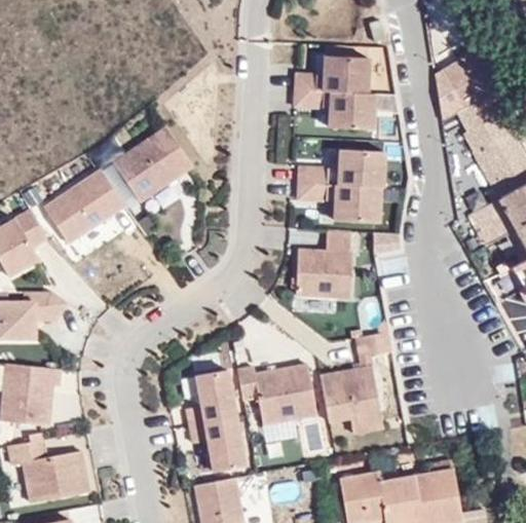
[(379,19),(370,22),(374,40),(385,37),(379,19)]
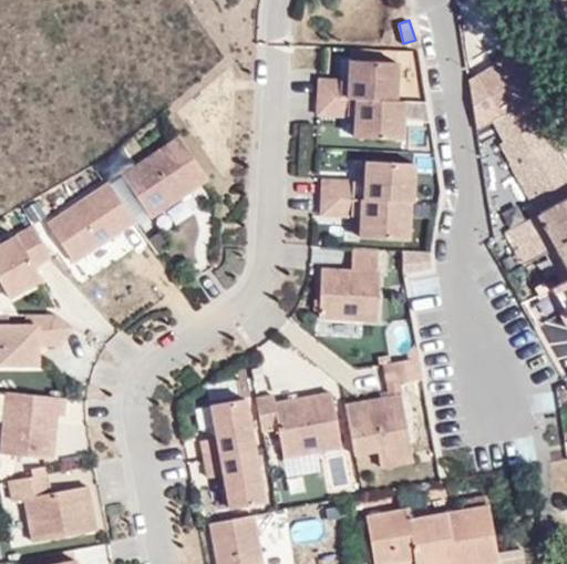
[(319,79),(318,96),(356,99),(393,100),(395,62),(350,60),(349,81),(319,79)]
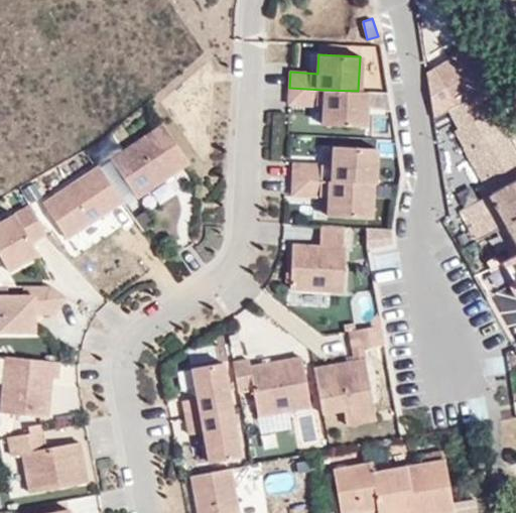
[(456,113),(459,118),(491,100),(479,77),(450,90),(462,110),(456,113)]
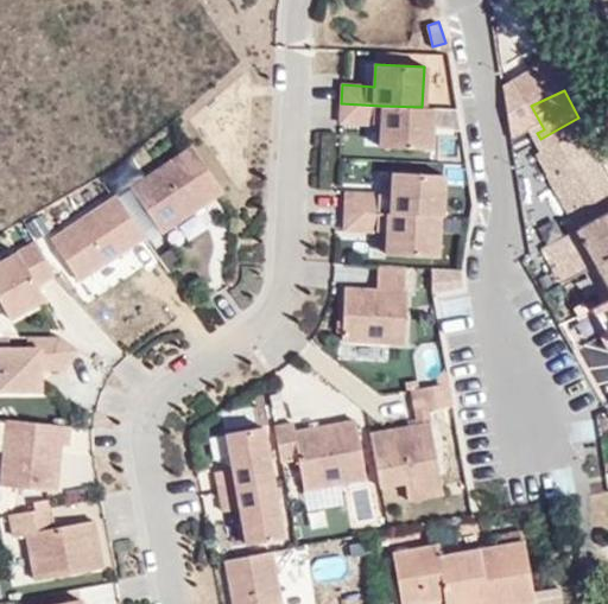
[(341,103),(340,122),(381,125),(381,106),(341,103)]
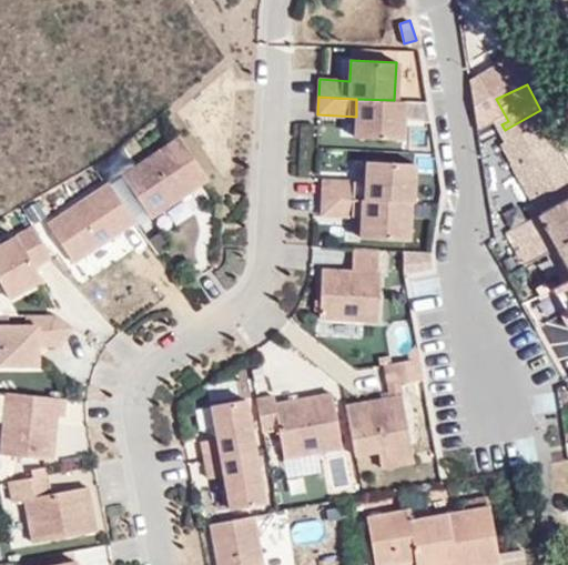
[(394,100),(356,99),(356,117),(355,138),(402,139),(404,100),(394,100)]
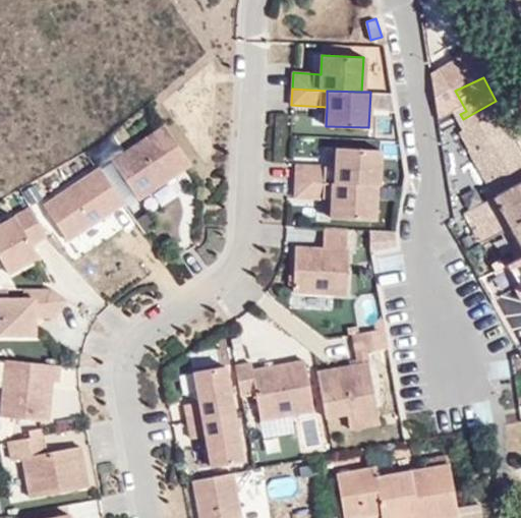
[(462,197),(476,222),(505,206),(520,196),(520,134),(508,109),(502,112),(496,101),(463,119),(483,159),(490,171),(481,175),(486,184),(476,189),(462,197)]
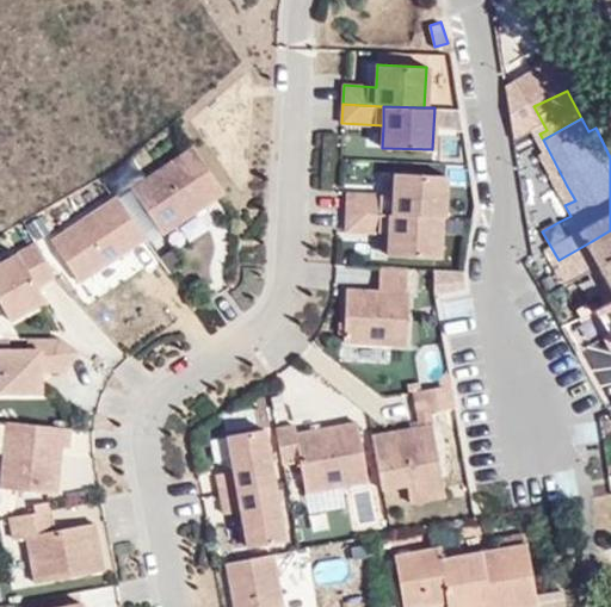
[(438,142),(439,162),(460,161),(458,141),(438,142)]
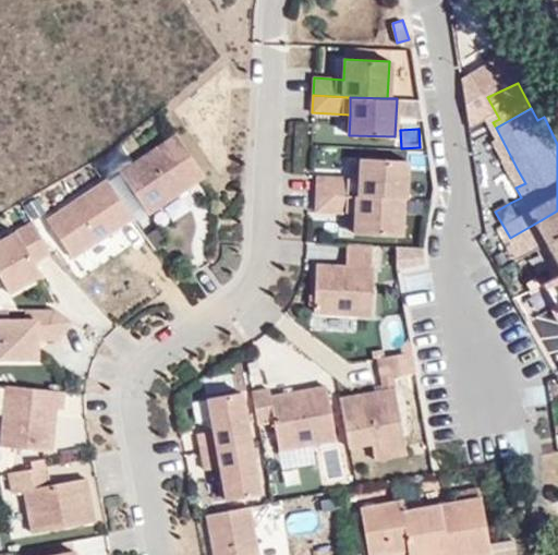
[(147,210),(204,173),(176,131),(120,169),(147,210)]
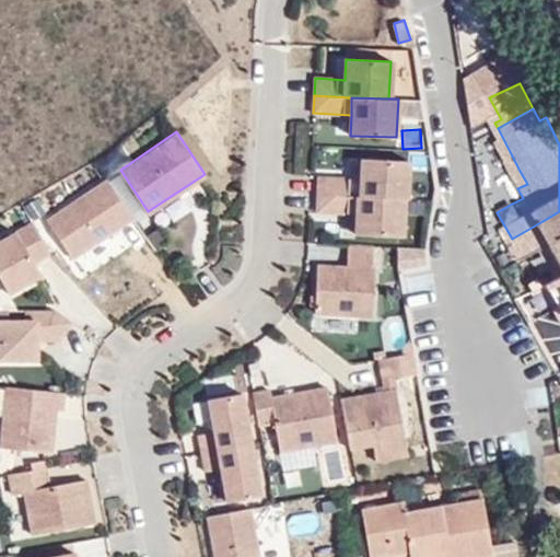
[(406,199),(408,162),(361,160),(360,180),(318,177),(317,195),(404,199),(406,199)]
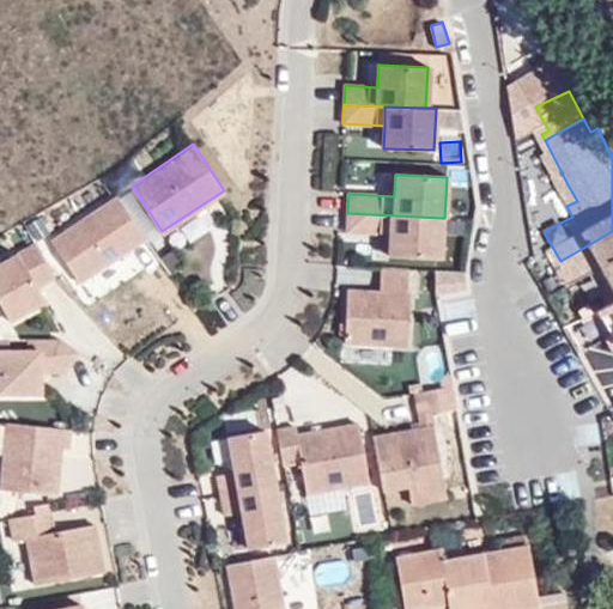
[(547,198),(560,223),(572,217),(566,206),(577,201),(569,187),(547,198)]
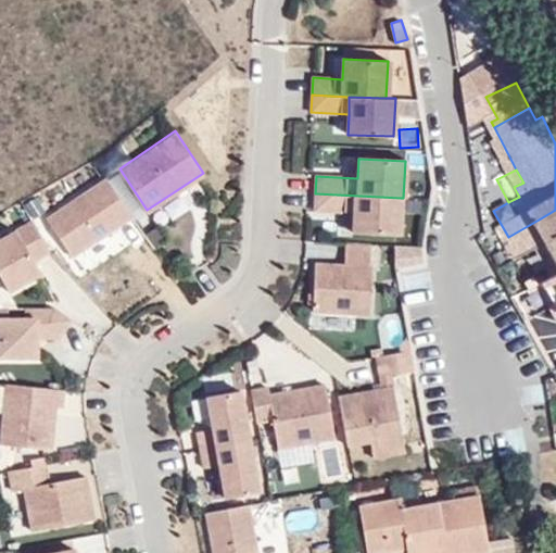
[(130,214),(105,177),(46,217),(71,254),(130,214)]
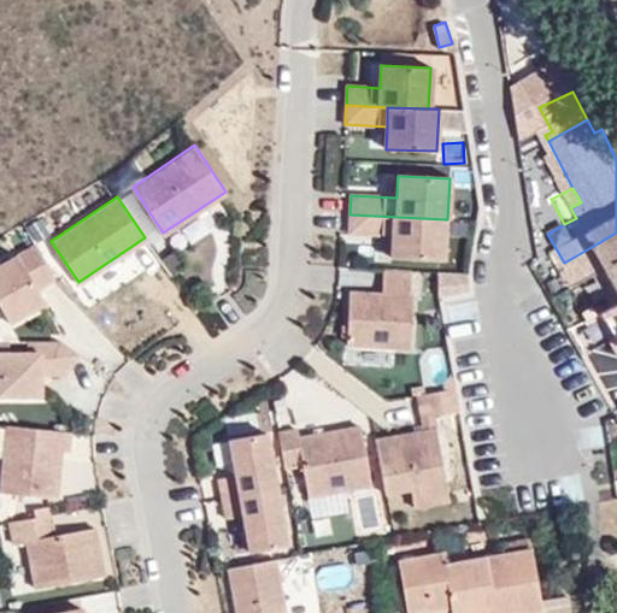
[(442,261),(445,219),(350,214),(348,234),(392,236),(392,258),(442,261)]
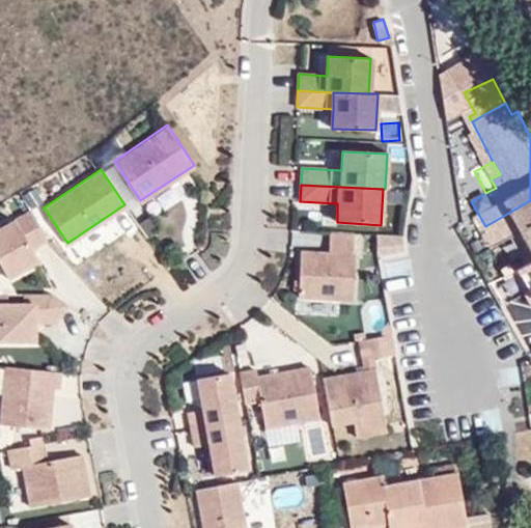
[(530,239),(530,200),(514,210),(530,239)]
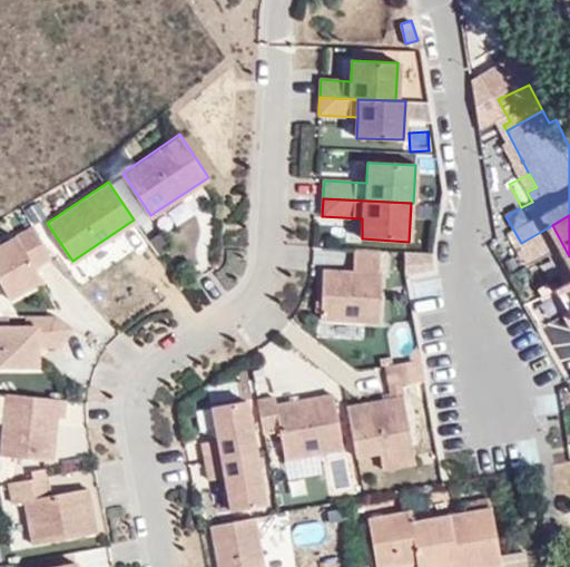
[(153,256),(196,263),(202,225),(158,218),(153,256)]
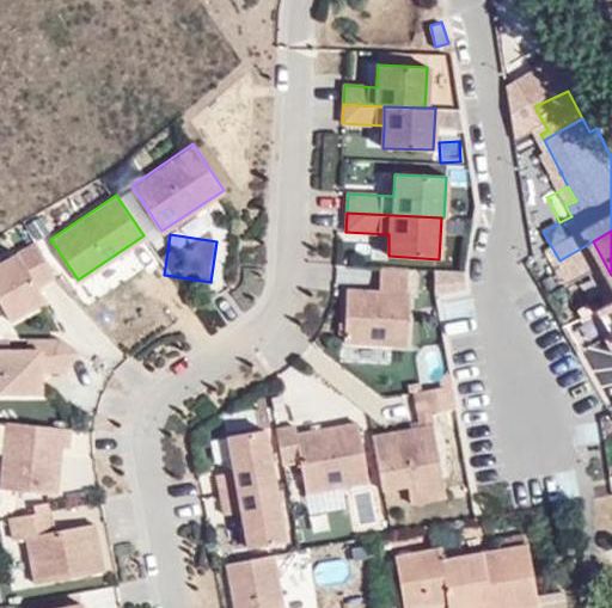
[(42,299),(35,286),(53,275),(34,240),(0,258),(0,306),(6,318),(42,299)]
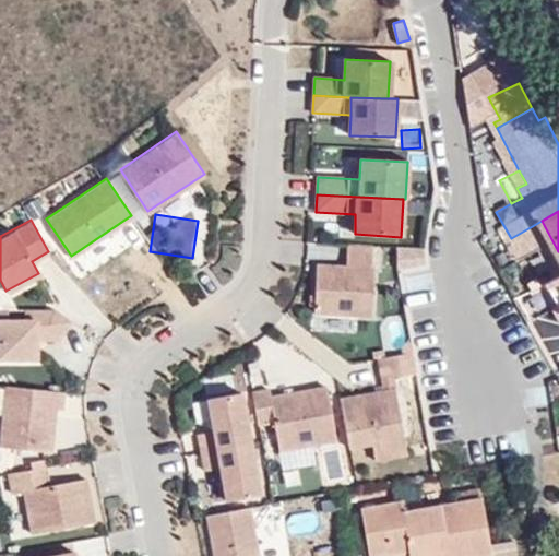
[(345,267),(316,265),(313,314),(371,316),(373,268),(371,268),(373,245),(347,243),(345,267)]
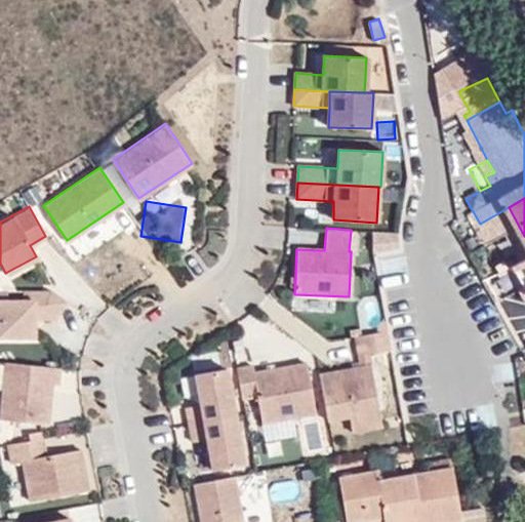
[(373,252),(399,248),(398,232),(370,231),(373,252)]
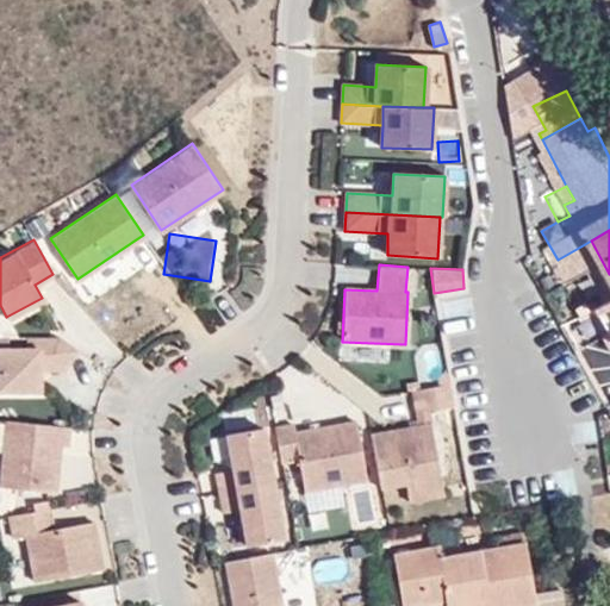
[(609,274),(589,287),(602,311),(609,306),(609,274)]
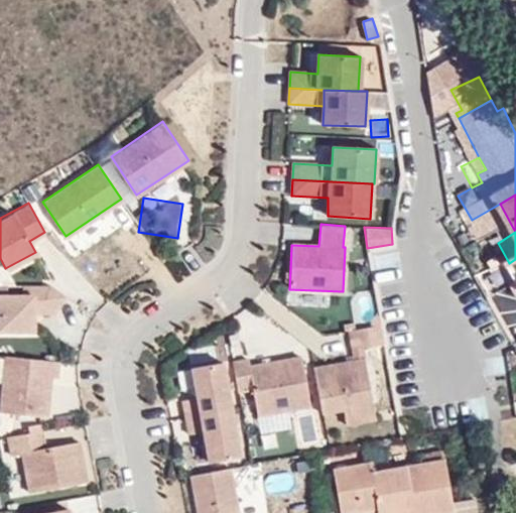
[(46,280),(0,279),(0,326),(29,327),(29,318),(29,309),(42,302),(50,308),(62,291),(46,280)]
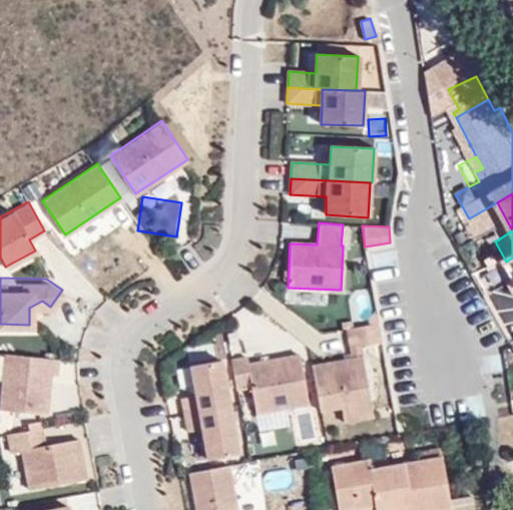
[(29,308),(29,317),(50,307),(42,301),(29,308)]
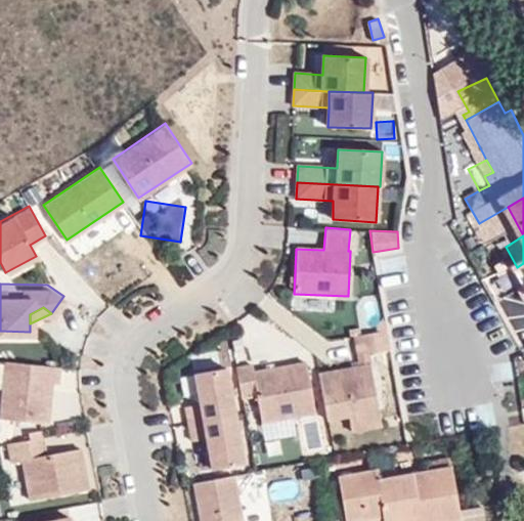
[(374,330),(375,334),(388,332),(386,321),(378,323),(374,330)]
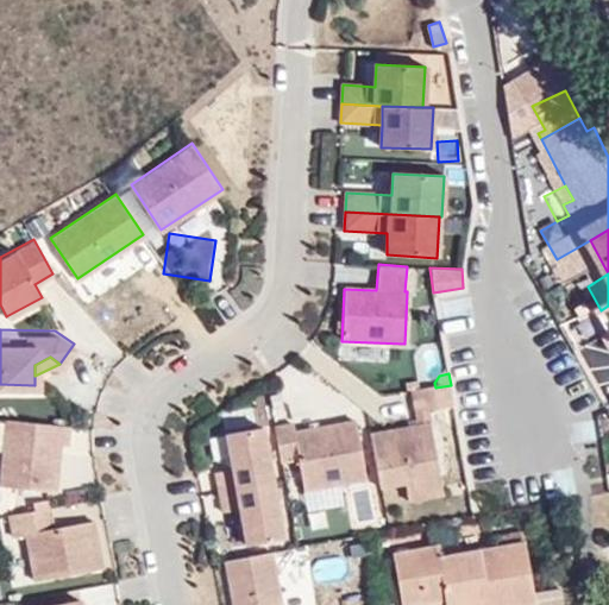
[(441,479),(429,413),(454,408),(451,385),(414,392),(420,427),(371,435),(381,490),(407,485),(441,479)]
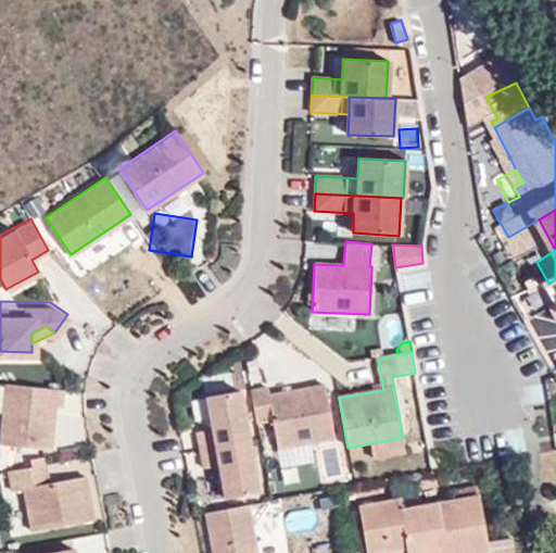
[(242,422),(232,372),(200,378),(206,410),(190,413),(193,431),(242,422)]
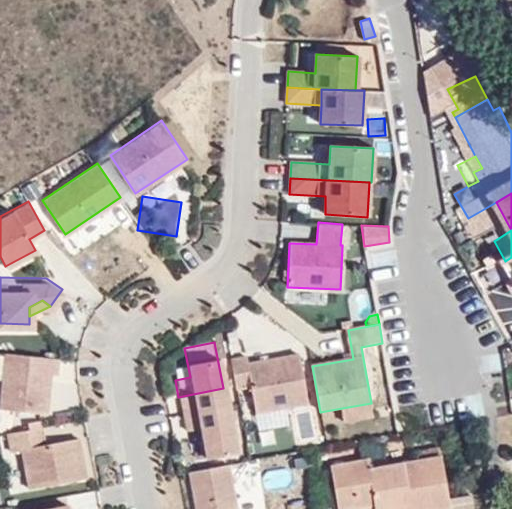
[(0,404),(43,409),(47,369),(53,370),(55,354),(2,349),(0,364),(0,404)]
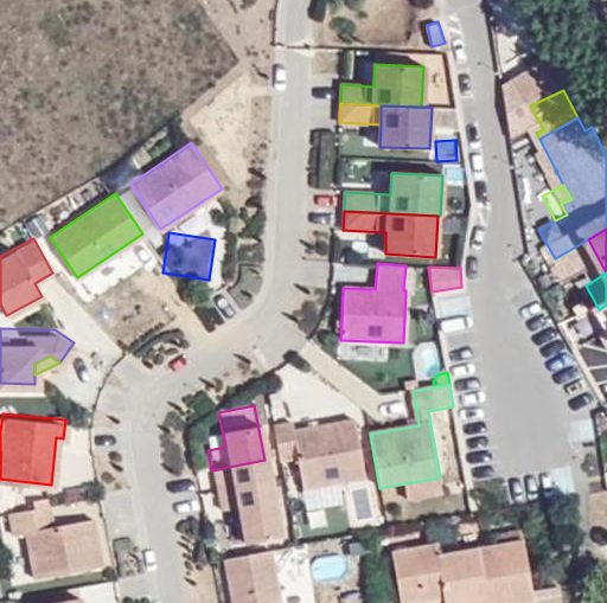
[(366,475),(356,418),(305,427),(295,429),(294,421),(275,424),(281,459),(299,455),(305,487),(366,475)]
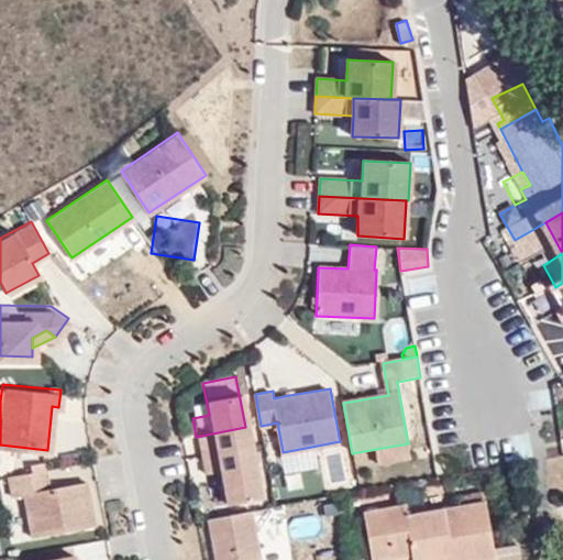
[(255,479),(245,427),(196,437),(199,456),(216,452),(221,485),(255,479)]
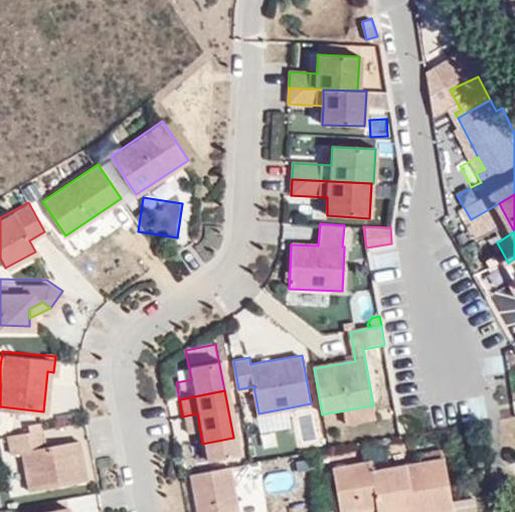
[(376,420),(374,405),(344,410),(347,425),(376,420)]
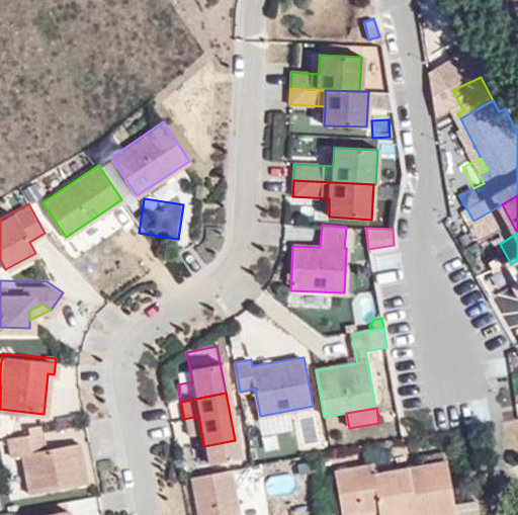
[(84,480),(77,439),(41,445),(38,428),(5,434),(8,453),(18,451),(25,491),(84,480)]
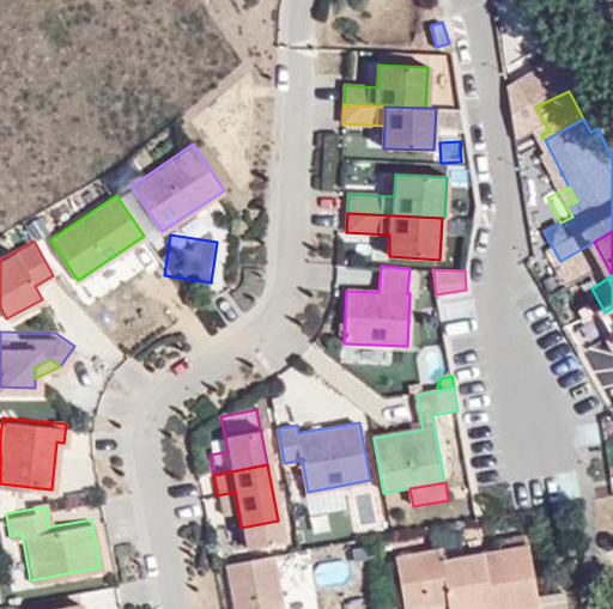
[(546,608),(546,589),(540,590),(527,539),(443,559),(439,547),(394,560),(408,608),(443,600),(445,607),(485,597),(487,608),(507,608),(541,600),(544,608),(546,608)]
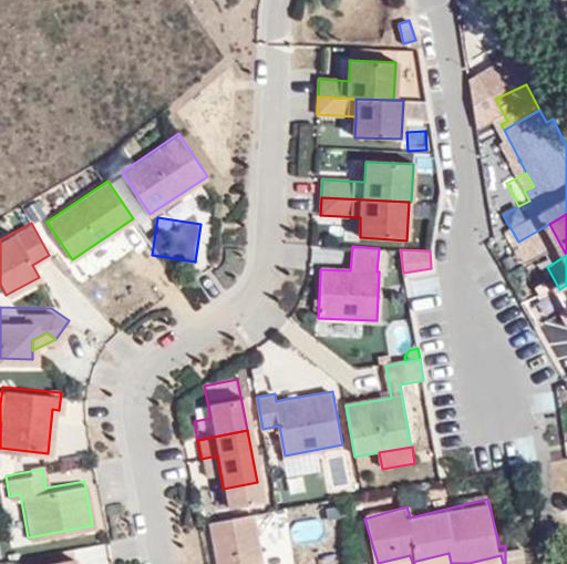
[(248,500),(204,509),(214,563),(259,563),(248,500)]
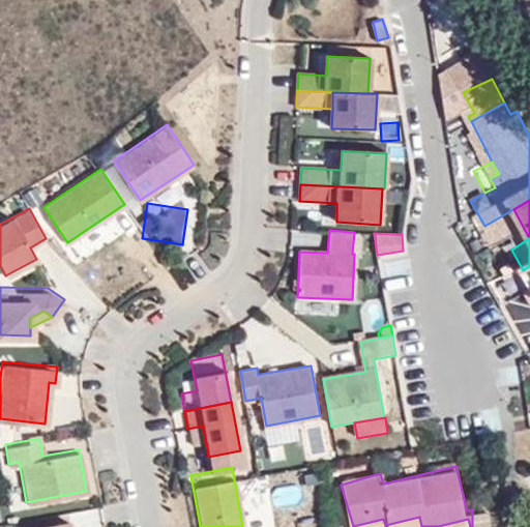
[(493,526),(488,505),(472,509),(472,526),(493,526)]
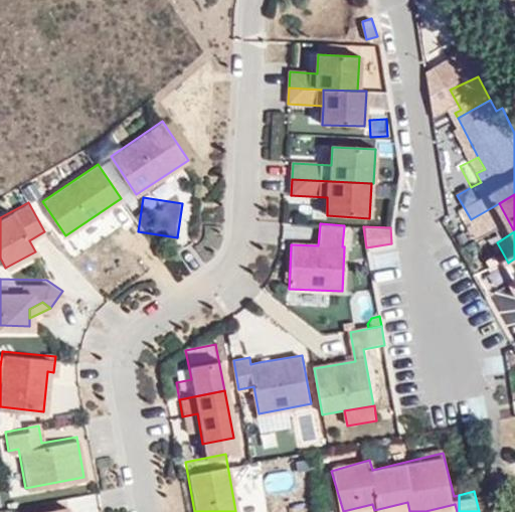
[(409,511),(407,502),(374,510),(374,511),(409,511)]
